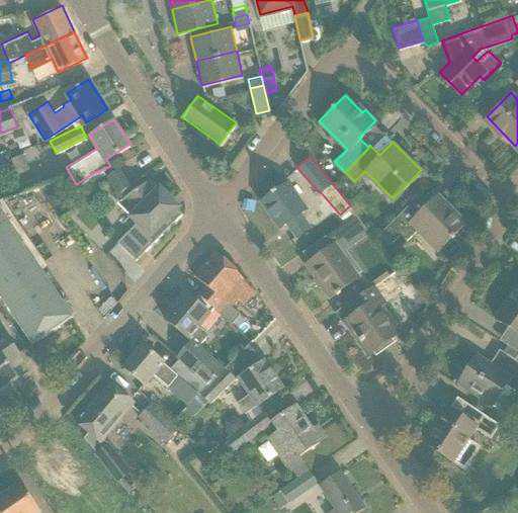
[(117,166),(105,175),(118,192),(131,184),(117,166)]
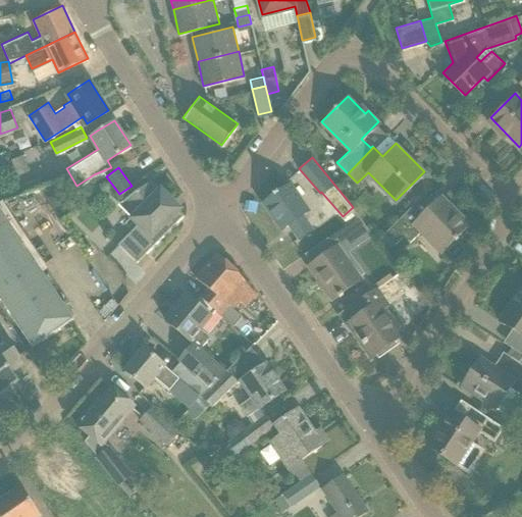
[(117,242),(121,247),(137,261),(183,214),(177,209),(179,207),(160,187),(158,190),(150,178),(122,198),(134,214),(132,216),(138,222),(117,242)]
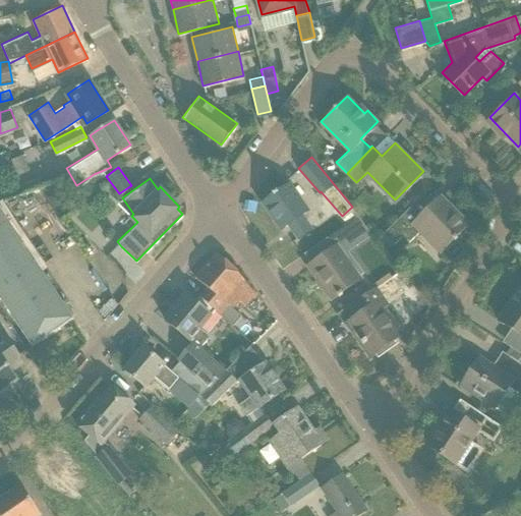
[(67,199),(71,196),(60,180),(42,191),(58,216),(72,207),(67,199)]
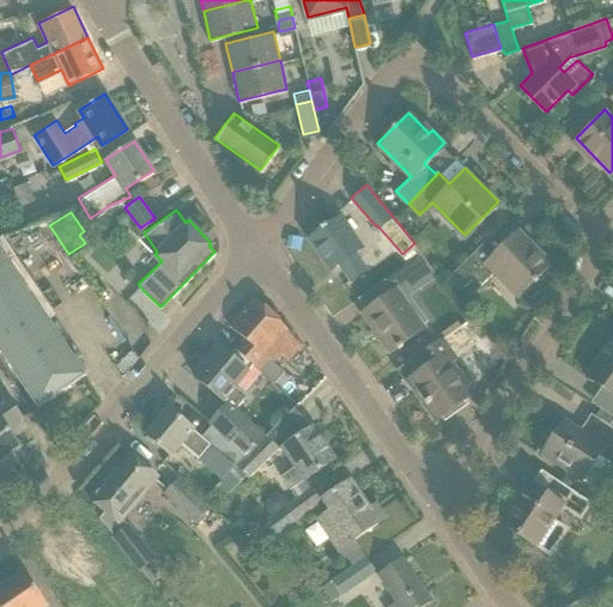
[(360,246),(353,235),(340,216),(309,236),(331,267),(339,261),(351,277),(365,267),(353,250),(360,246)]
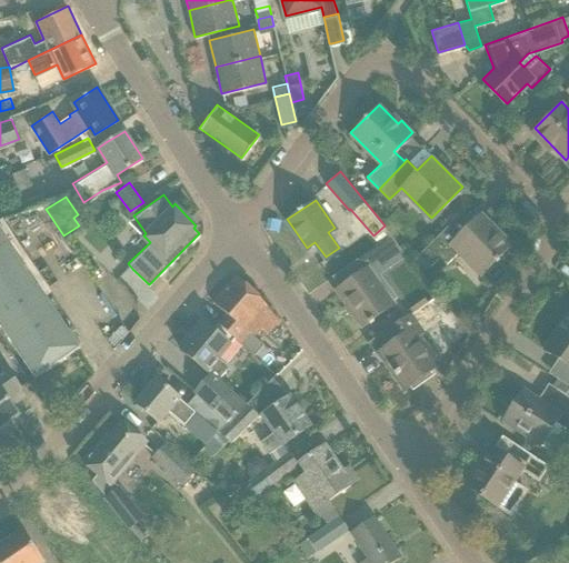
[(460,210),(445,227),(412,259),(423,270),(440,253),(448,260),(459,249),(467,255),(469,253),(485,268),(510,242),(495,227),(491,230),(477,215),(471,221),(460,210)]
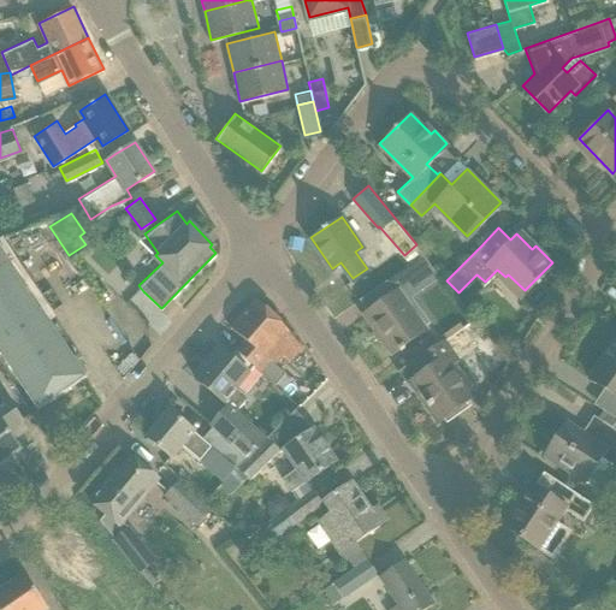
[(0,246),(0,351),(37,408),(87,374),(0,246)]
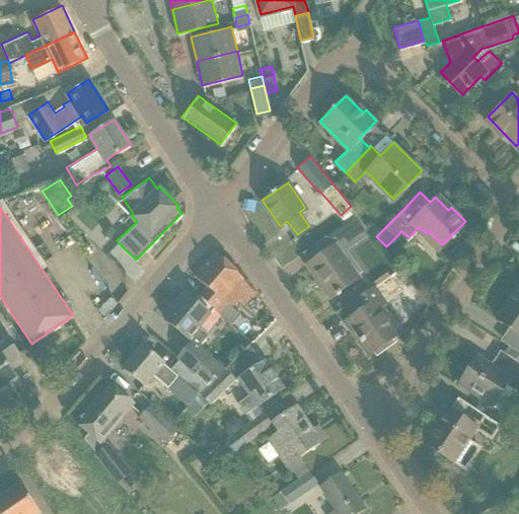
[(356,212),(320,237),(327,247),(309,261),(322,279),(319,281),(329,296),(359,276),(337,242),(364,223),(356,212)]
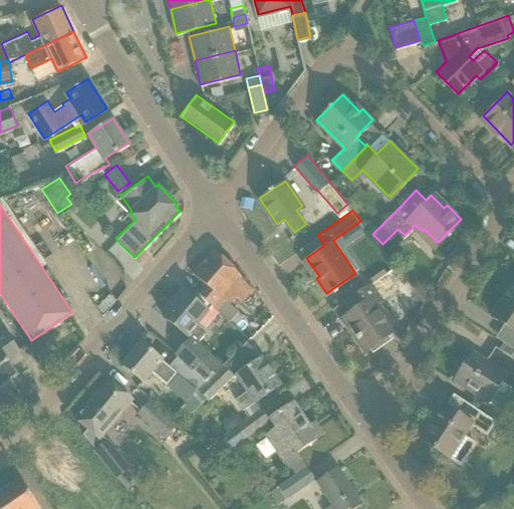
[(197,290),(212,303),(230,319),(238,309),(229,302),(235,295),(241,299),(252,287),(241,276),(242,275),(213,247),(192,271),(204,281),(197,290)]
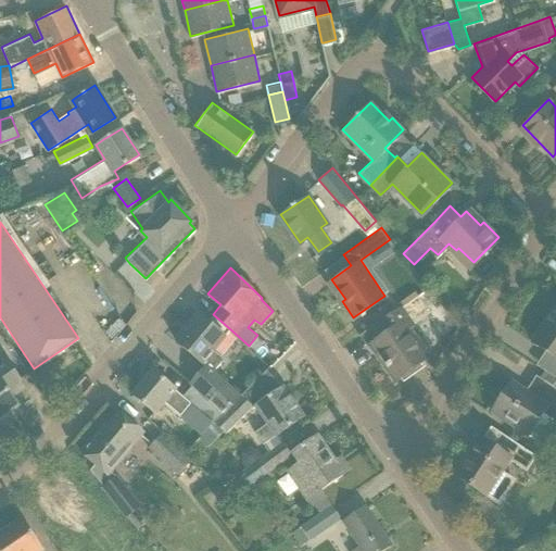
[(409,300),(396,309),(391,312),(379,321),(386,332),(370,342),(395,378),(426,357),(402,322),(417,312),(409,300)]
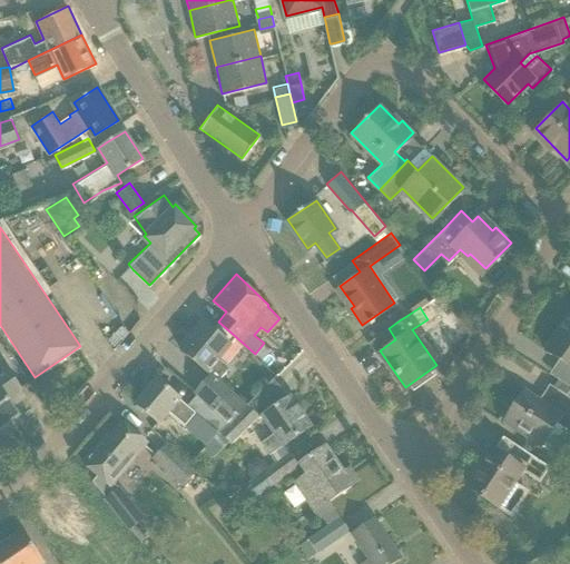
[(395,310),(382,319),(389,328),(401,319),(395,310)]
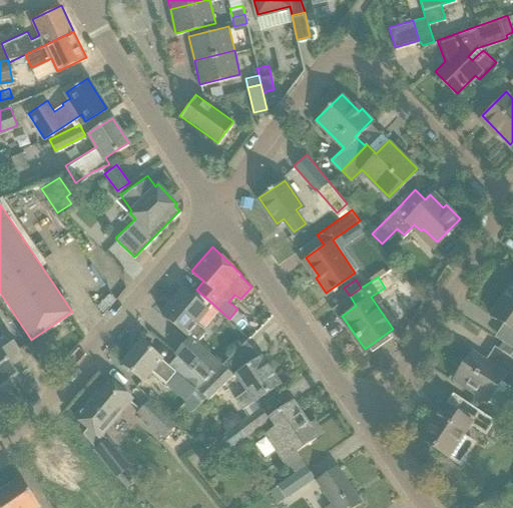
[(501,339),(512,346),(512,280),(491,313),(510,326),(501,339)]
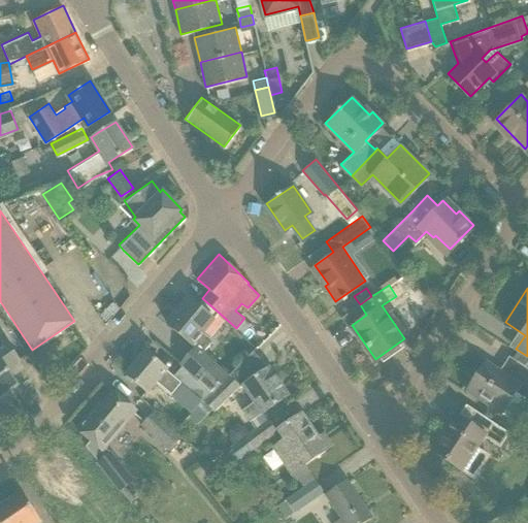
[(177,309),(167,322),(192,342),(195,346),(196,346),(201,351),(211,338),(202,330),(212,318),(189,296),(187,298),(184,295),(174,306),(177,309)]
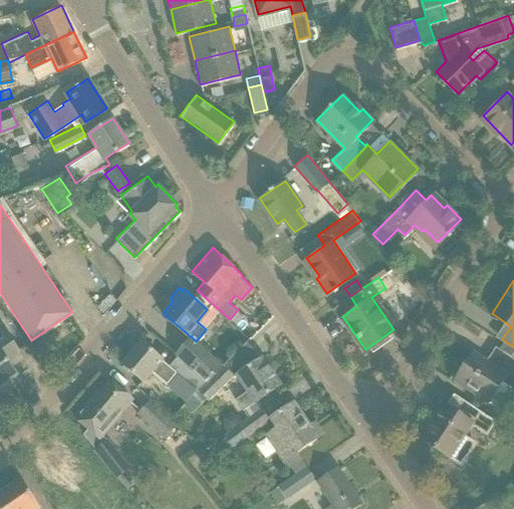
[(0,389),(4,387),(2,384),(17,372),(11,363),(24,355),(3,325),(0,327),(0,389)]
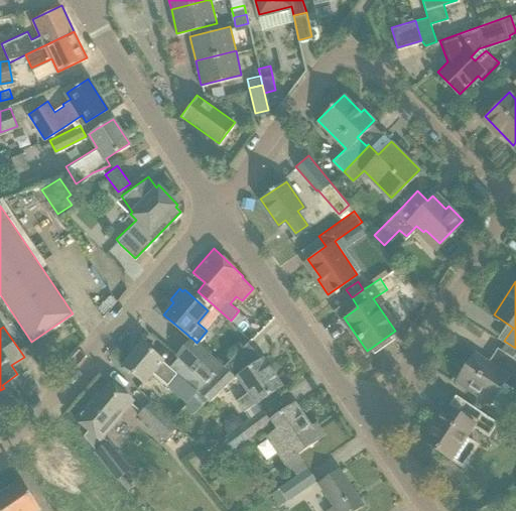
[(176,355),(177,356),(178,355),(207,381),(223,365),(197,343),(191,338),(176,355)]
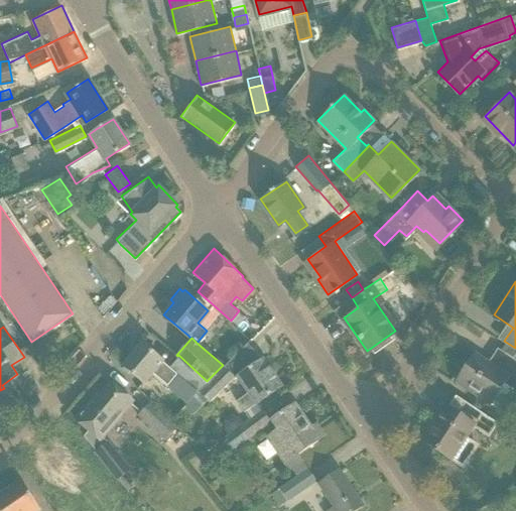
[(122,364),(138,376),(143,381),(151,371),(167,385),(177,374),(198,391),(200,389),(207,381),(178,355),(177,356),(169,366),(161,359),(161,358),(141,341),(122,364)]
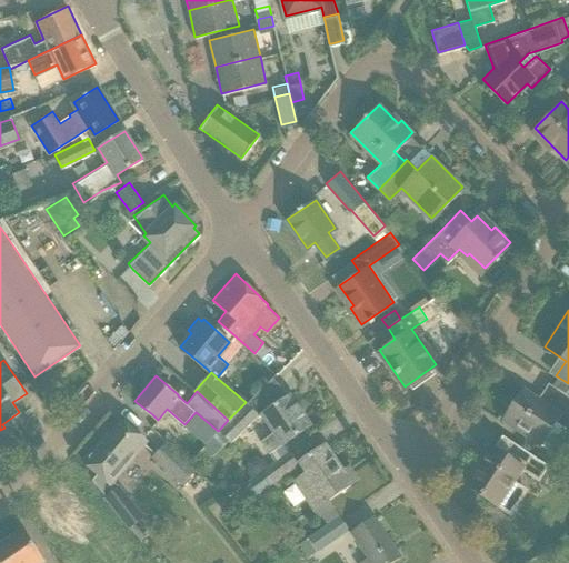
[(503,419),(522,431),(539,441),(553,419),(568,429),(568,428),(568,394),(548,381),(537,396),(523,388),(503,419)]
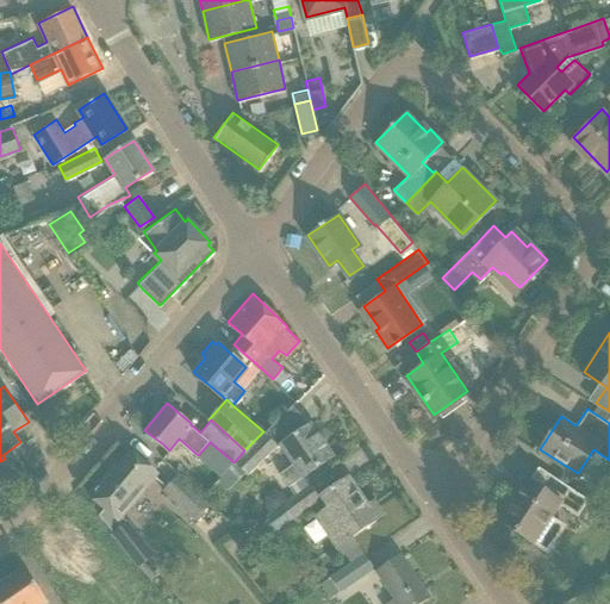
[(279,472),(287,484),(292,491),(306,480),(302,474),(303,474),(331,454),(310,422),(280,442),(293,461),(279,472)]
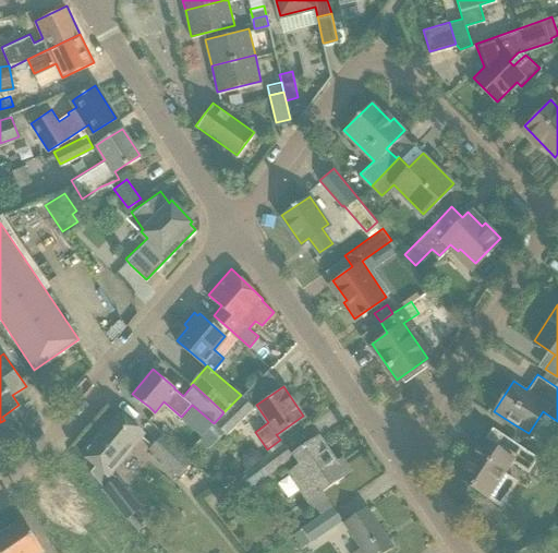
[(223,412),(216,421),(227,432),(252,407),(241,395),(223,412)]
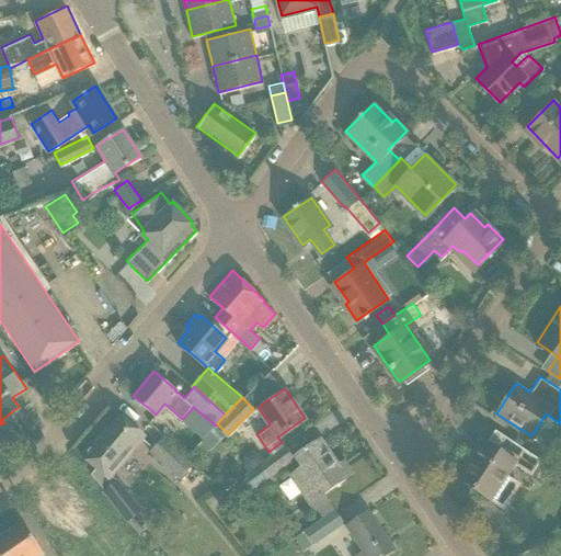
[(115,477),(111,472),(144,433),(122,415),(111,427),(109,426),(83,455),(95,466),(91,472),(104,488),(103,489),(127,519),(141,508),(117,476),(115,477)]
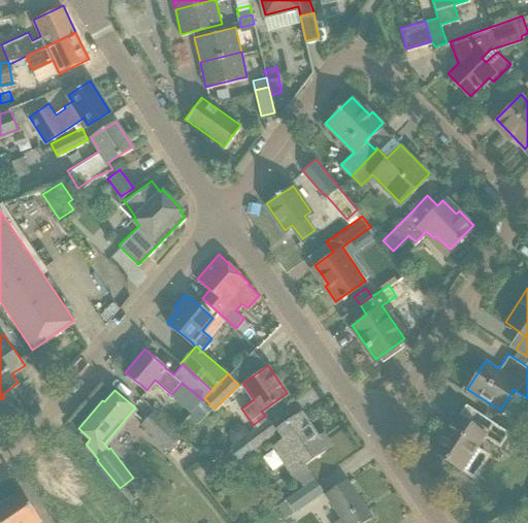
[(190,413),(197,421),(211,407),(203,399),(190,413)]
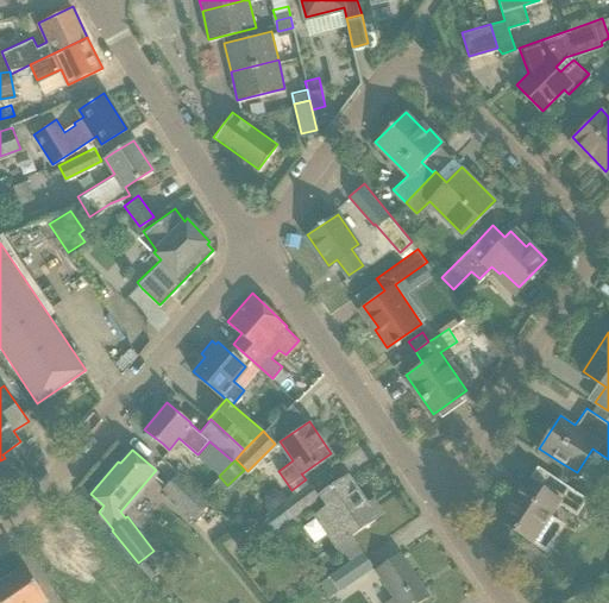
[(179,472),(164,488),(195,516),(209,501),(179,472)]
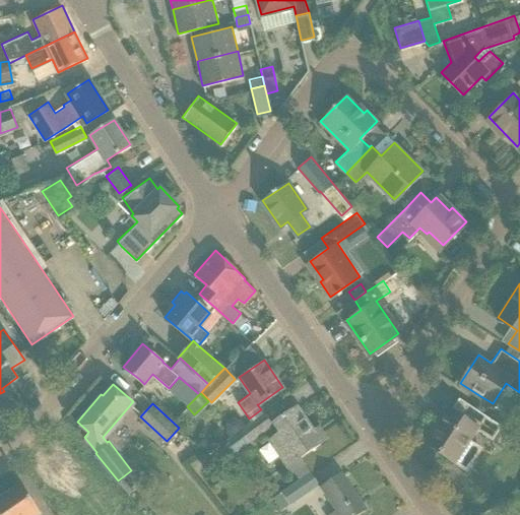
[(296,405),(278,416),(274,420),(281,429),(268,438),(290,471),(294,469),(298,476),(309,469),(300,455),(320,441),(296,405)]
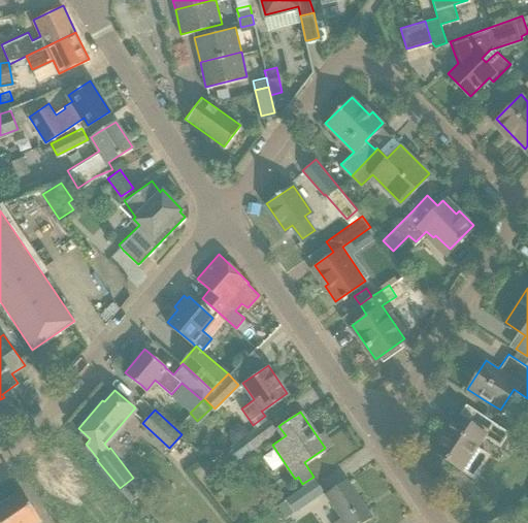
[(461,467),(461,466),(472,475),(488,453),(476,445),(483,433),(499,445),(508,430),(483,414),(474,426),(456,414),(433,449),(461,467)]
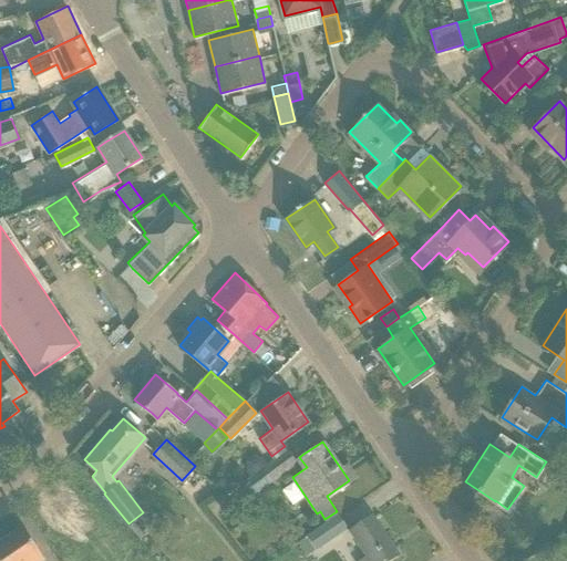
[(253,465),(248,469),(250,474),(247,476),(249,479),(241,484),(248,494),(271,478),(296,458),(287,446),(285,447),(285,446),(271,456),(272,457),(268,460),(267,458),(255,467),(253,465)]
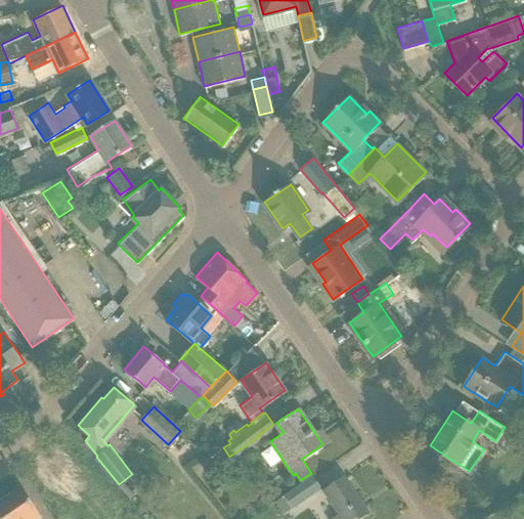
[(312,474),(275,500),(282,510),(291,505),(320,486),(312,474)]
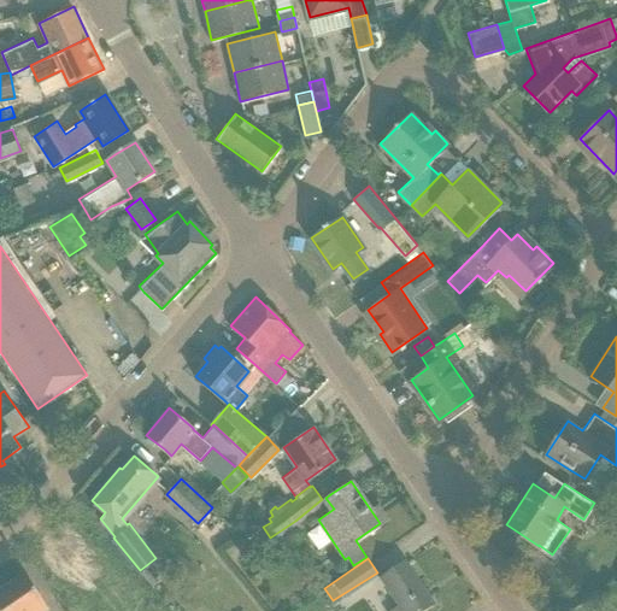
[(405,558),(385,573),(380,576),(399,603),(388,610),(387,610),(419,610),(434,601),(405,558)]
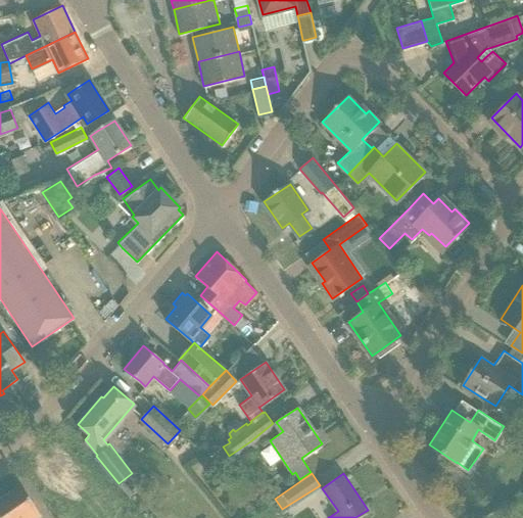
[(42,517),(19,484),(0,498),(0,517),(42,517)]
